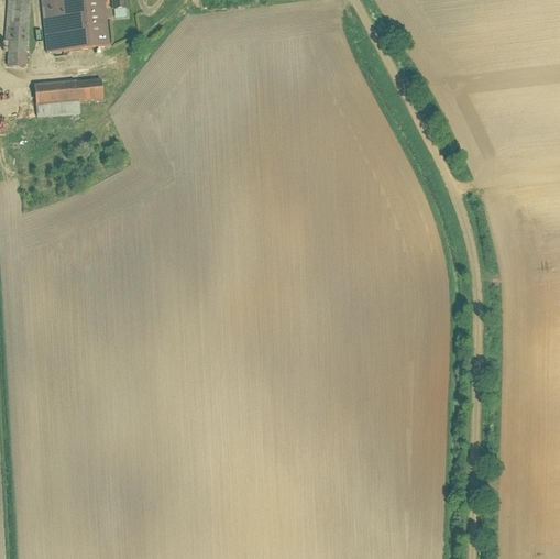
[(23,67),(28,0),(6,0),(3,39),(6,39),(4,66),(23,67)]
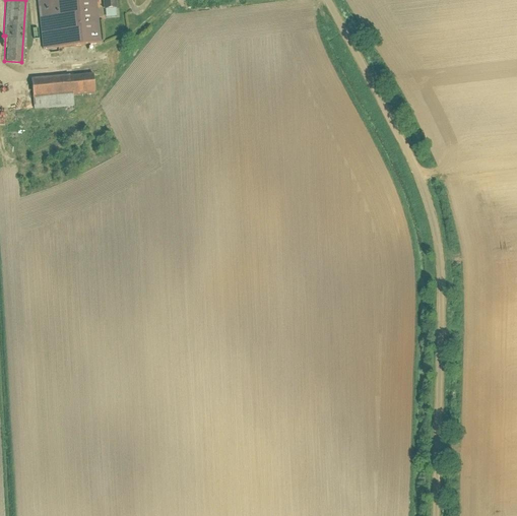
[(35,0),(40,46),(99,41),(93,0),(35,0)]
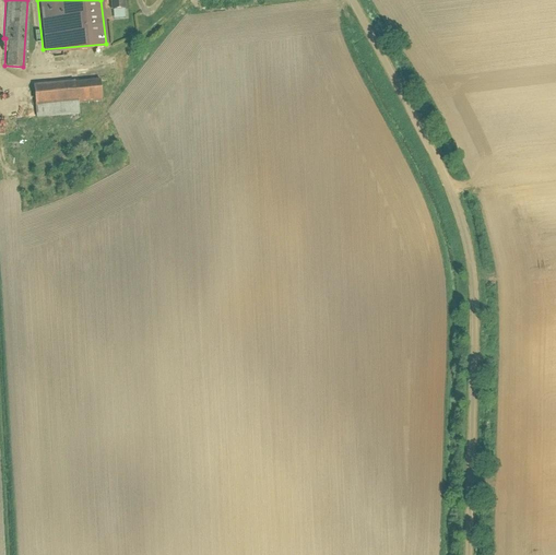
[(98,77),(34,83),(36,104),(77,99),(101,97),(98,77)]
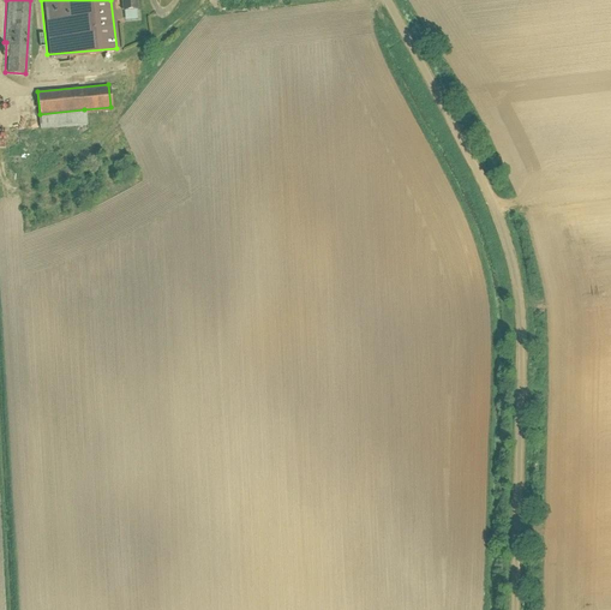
[(85,123),(84,109),(40,114),(41,126),(85,123)]
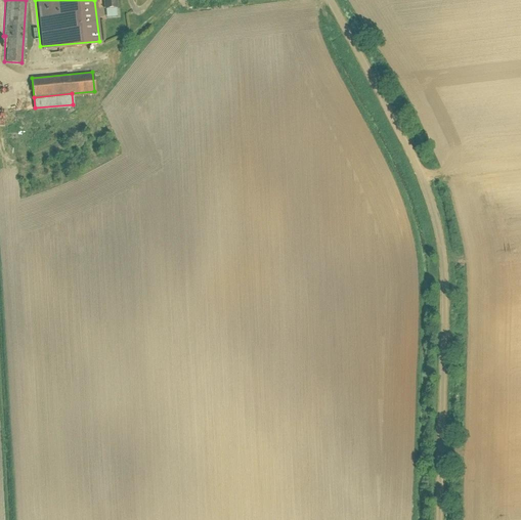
All buildings are outlined.
